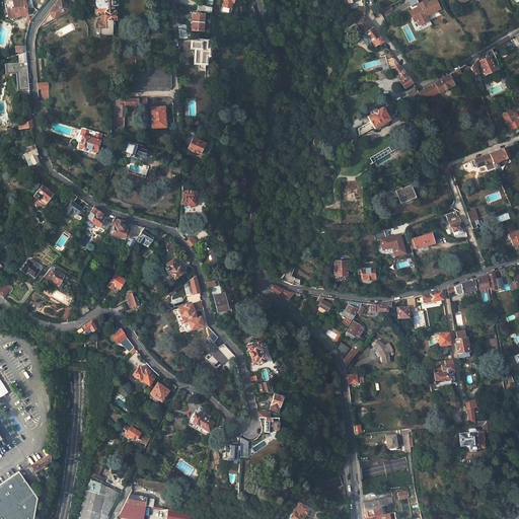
[(71,9),(61,0),(59,0),(38,27),(71,10),(71,9)]
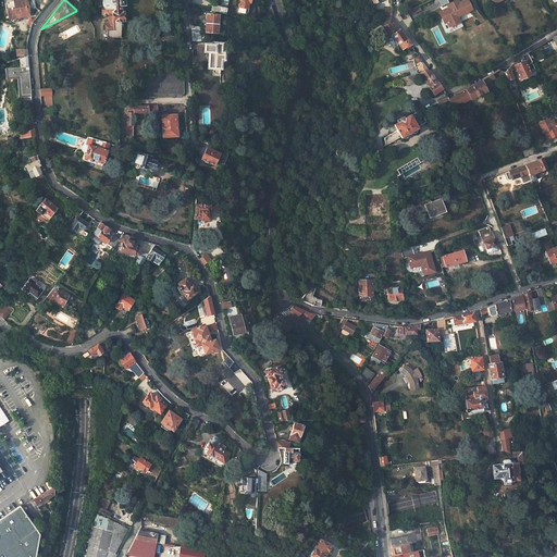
[(102,0),(102,7),(102,14),(103,14),(103,17),(109,17),(109,26),(106,26),(107,32),(108,32),(108,37),(108,38),(121,38),(121,36),(122,31),(122,22),(124,22),(124,13),(122,13),(122,7),(125,7),(125,0),(121,1),(121,0),(102,0)]
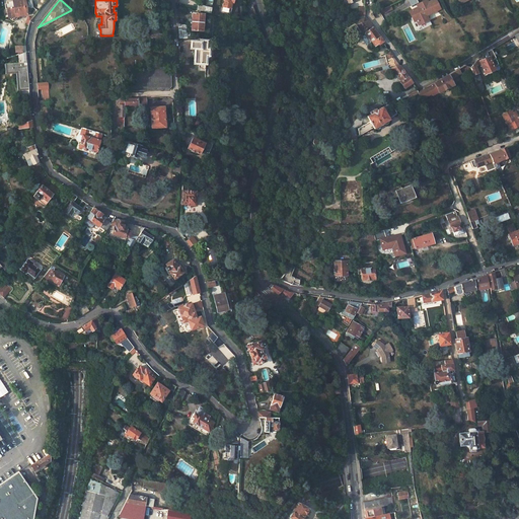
[(233,3),(233,0),(224,0),(222,7),(230,8),(231,2),(233,3)]
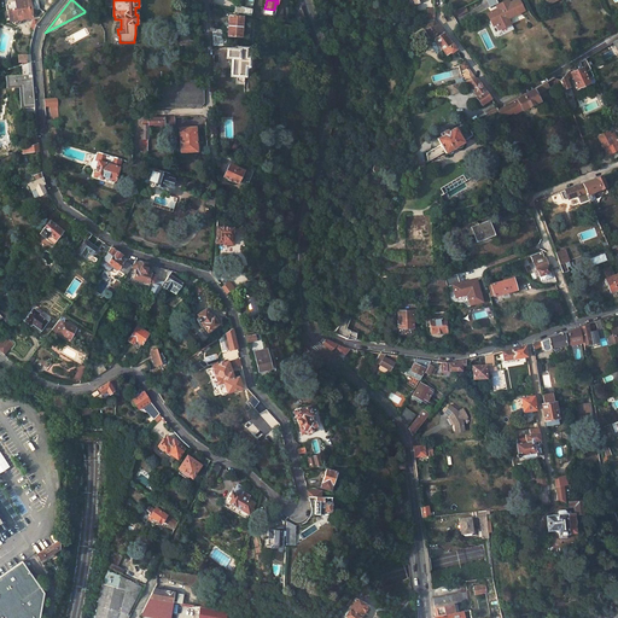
[(523,10),(518,0),(516,0),(509,4),(507,0),(499,5),(500,7),(488,13),(490,21),(494,19),(496,24),(499,29),(509,24),(507,18),(523,10)]
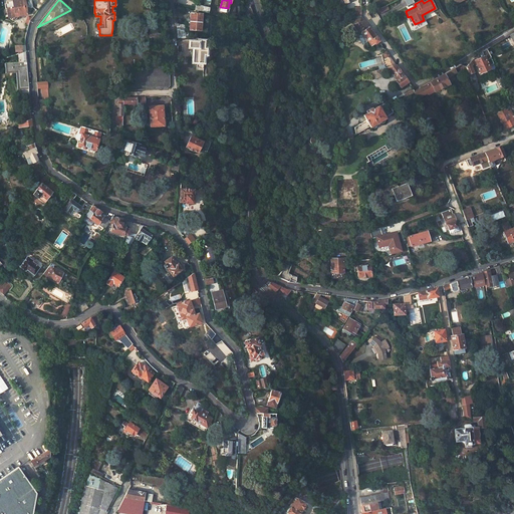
[(7,10),(8,16),(11,16),(12,17),(13,17),(14,17),(15,17),(15,16),(16,15),(18,15),(19,17),(27,16),(26,9),(32,8),(31,1),(24,2),(16,3),(16,4),(13,5),(12,1),(5,2),(6,4),(3,4),(4,10),(5,10),(7,10)]
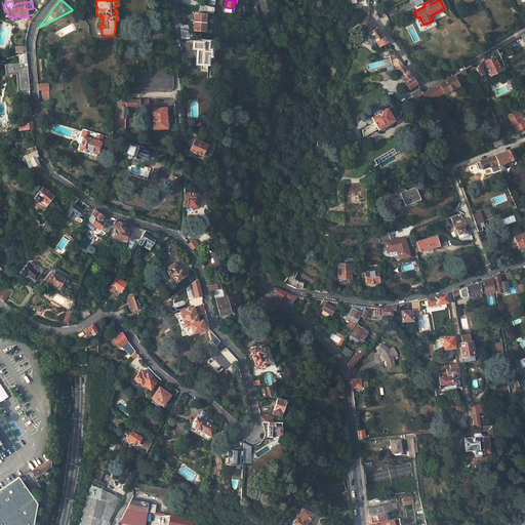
[(213,8),(201,5),(199,10),(212,13),(213,8)]
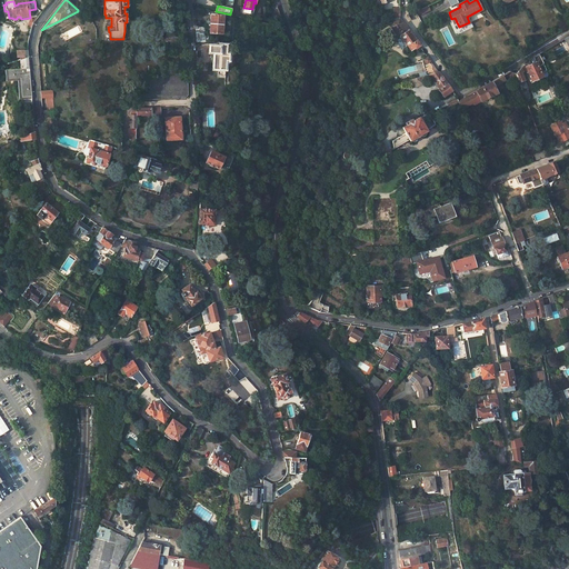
[(392,11),(387,11),(387,21),(390,20),(399,18),(399,8),(392,8),(392,11)]
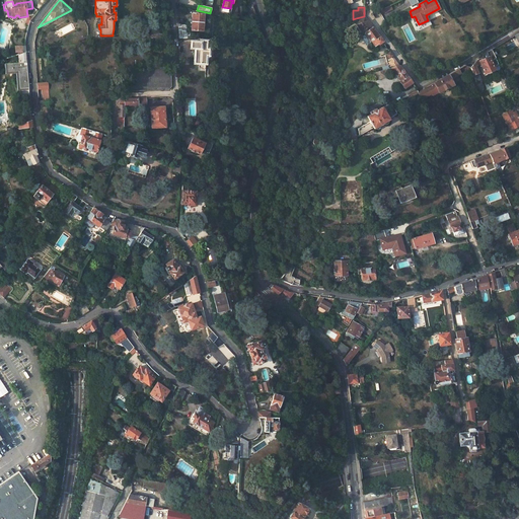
[(193,13),(191,30),(202,31),(203,23),(203,21),(204,15),(193,13)]
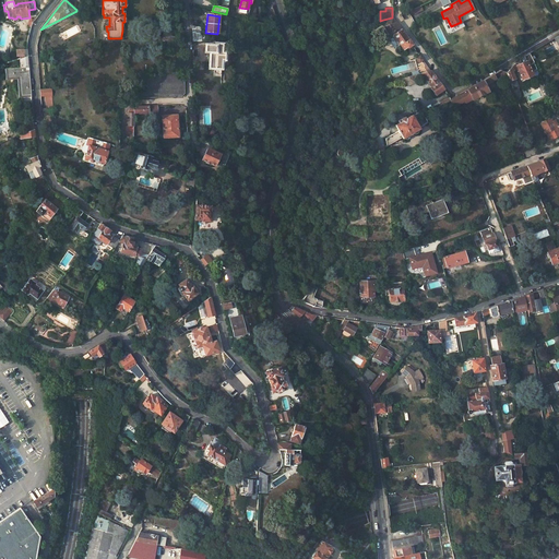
[(406,26),(414,21),(411,15),(403,21),(406,26)]
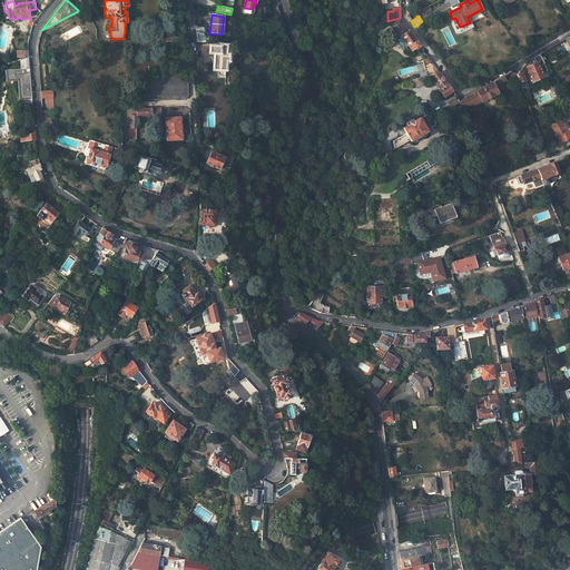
[(420,46),(400,18),(391,20),(393,26),(391,27),(396,35),(399,33),(401,37),(395,41),(402,50),(408,46),(411,50),(414,48),(414,49),(420,46)]
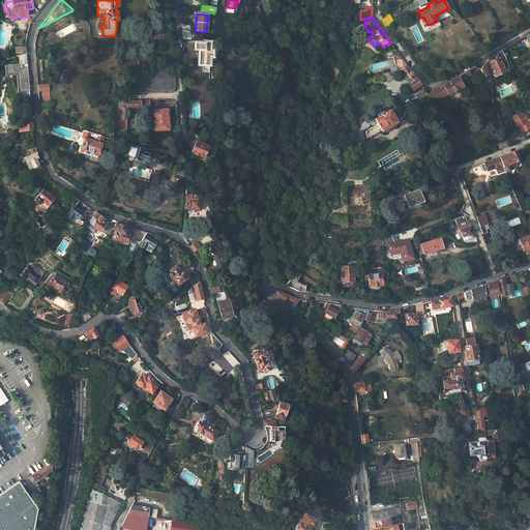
[(190,33),(181,31),(182,39),(195,39),(195,34),(190,33)]
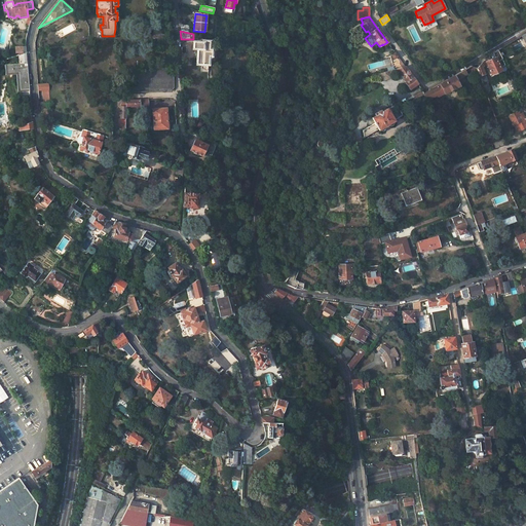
[(203,43),(193,43),(193,49),(197,50),(197,53),(196,53),(196,59),(197,59),(197,65),(209,66),(209,58),(212,58),(212,50),(210,50),(210,42),(203,42),(203,43)]
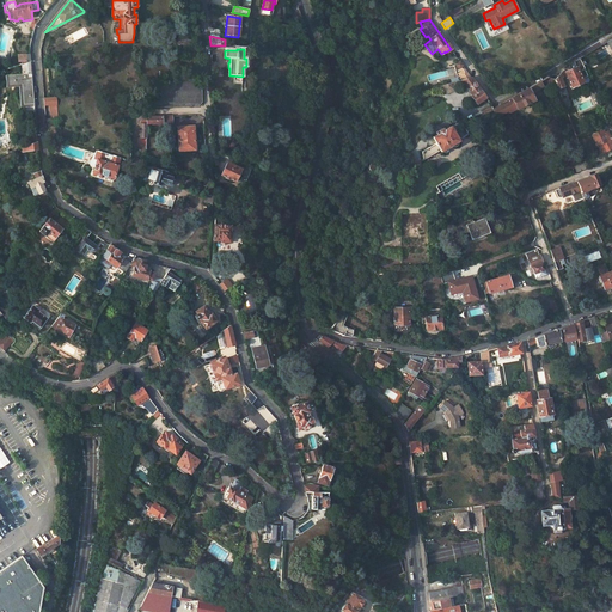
[(564,74),(571,87),(582,83),(577,72),(583,69),(579,59),(573,62),(575,68),(571,71),(569,65),(565,66),(563,68),(565,73),(564,74)]
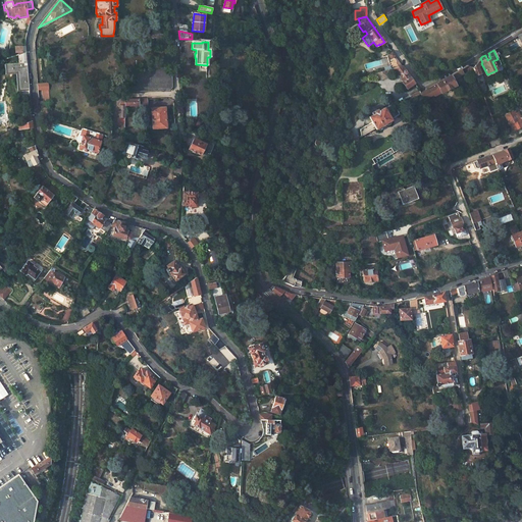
[(27,52),(23,53),(19,54),(20,65),(8,66),(8,71),(18,70),(19,89),(29,88),(27,52)]
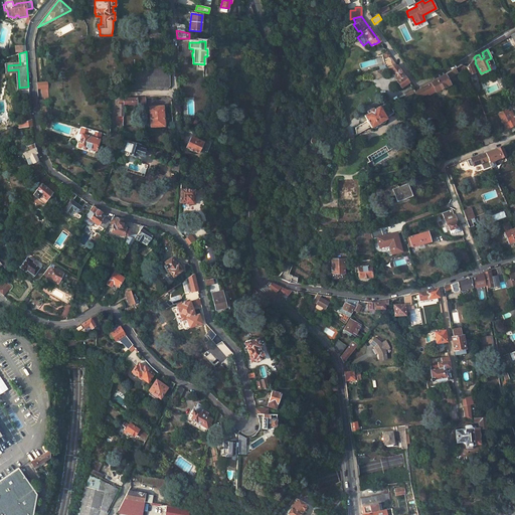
[(388,66),(395,64),(391,58),(388,60),(385,62),(388,66)]
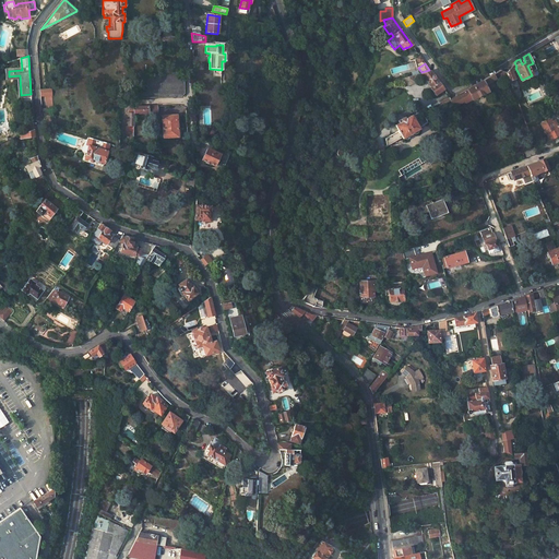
[(417,74),(418,76),(423,75),(431,88),(430,88),(435,95),(443,90),(442,87),(429,70),(421,72),(418,73),(417,74)]
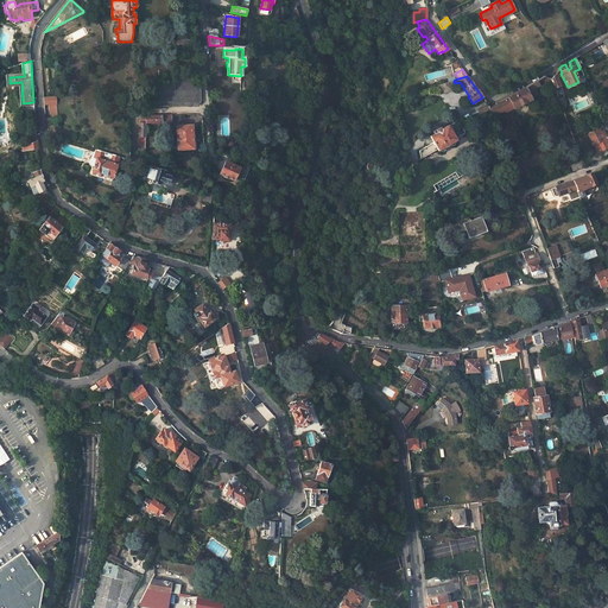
[(534,89),(540,86),(537,81),(489,108),(493,120),(507,112),(507,114),(531,100),(530,97),(537,94),(534,89)]
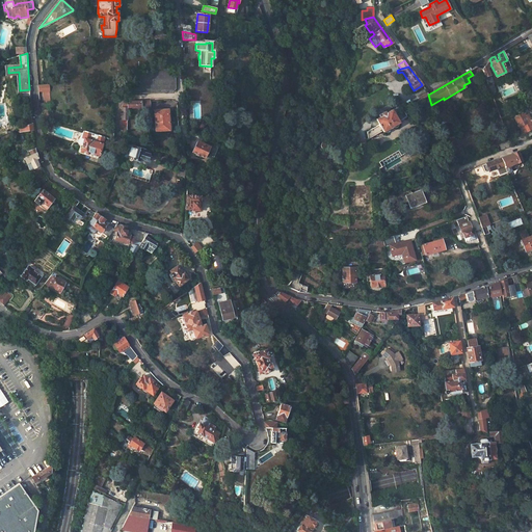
[(387,74),(388,81),(397,79),(396,72),(387,74)]
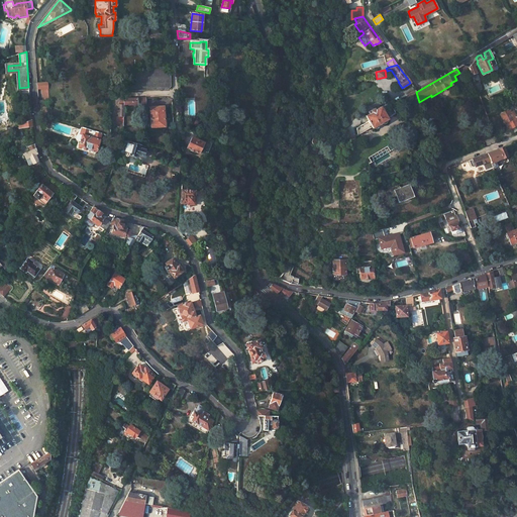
[(137,89),(172,88),(171,74),(141,75),(141,81),(137,81),(137,89)]
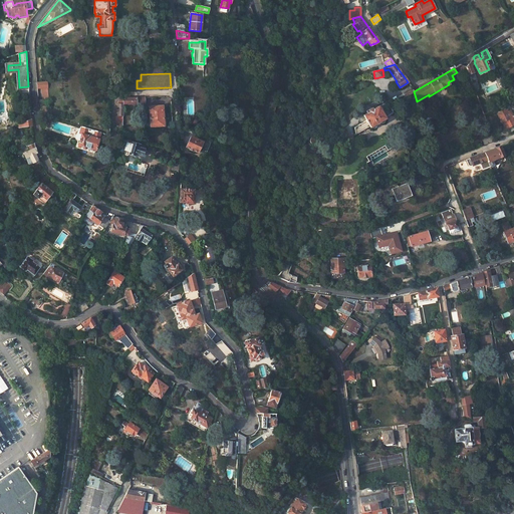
[(48,99),(47,82),(37,82),(38,99),(48,99)]
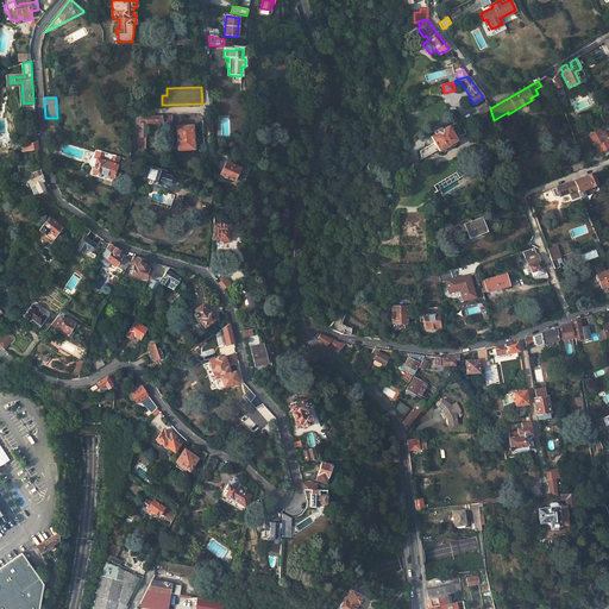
[(483,107),(477,111),(479,114),(490,108),(488,105),(483,108),(483,107)]
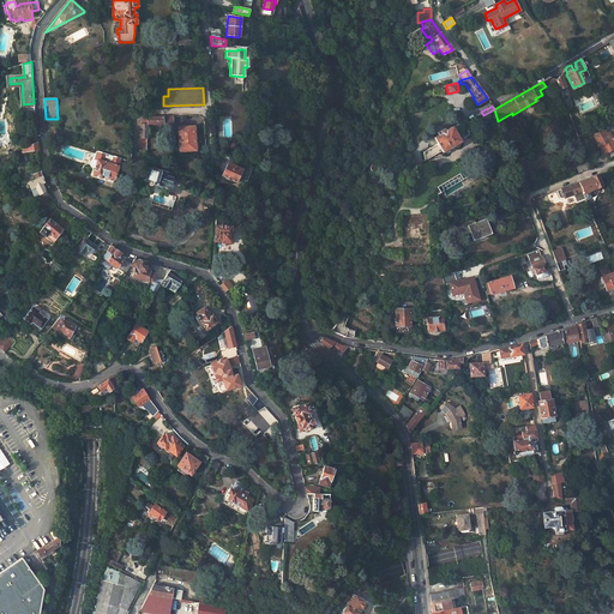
[(433,137),(437,143),(422,151),(423,161),(441,150),(443,152),(444,152),(445,152),(446,152),(447,151),(449,151),(449,150),(450,149),(450,148),(452,146),(453,146),(455,146),(456,146),(457,146),(458,145),(458,144),(459,143),(459,142),(461,142),(459,139),(468,134),(468,132),(465,127),(463,128),(459,122),(452,127),(451,127),(445,131),(444,128),(439,132),(439,133),(439,134),(433,137)]
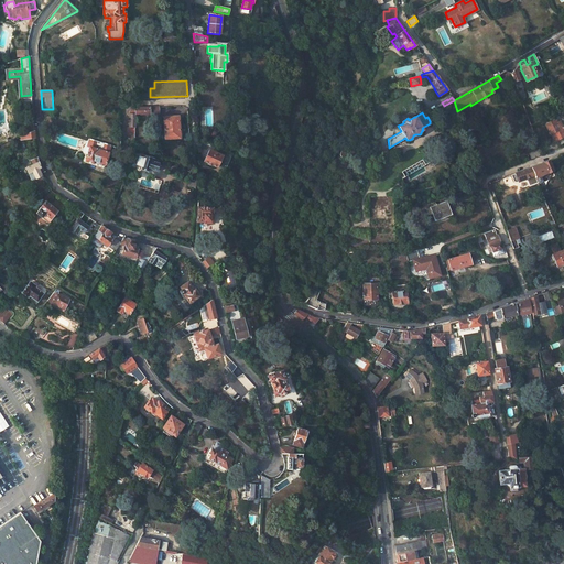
[(177,116),(163,117),(164,137),(181,136),(180,129),(179,129),(177,116)]
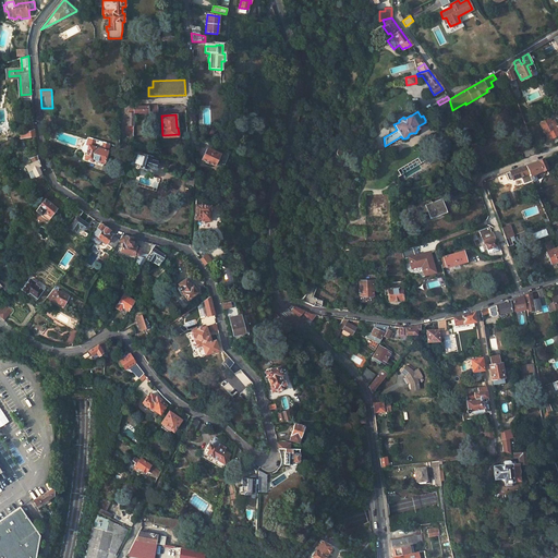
[(547,132),(548,134),(547,135),(549,141),(557,135),(557,129),(554,120),(546,124),(547,128),(544,129),(546,133),(547,132)]
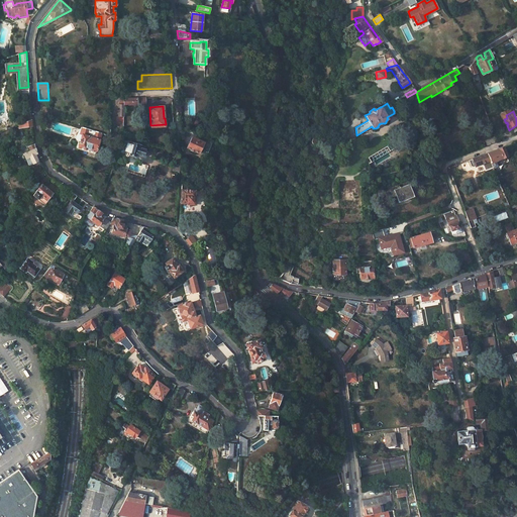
[(115,117),(114,125),(117,125),(123,125),(123,117),(116,117),(115,117)]
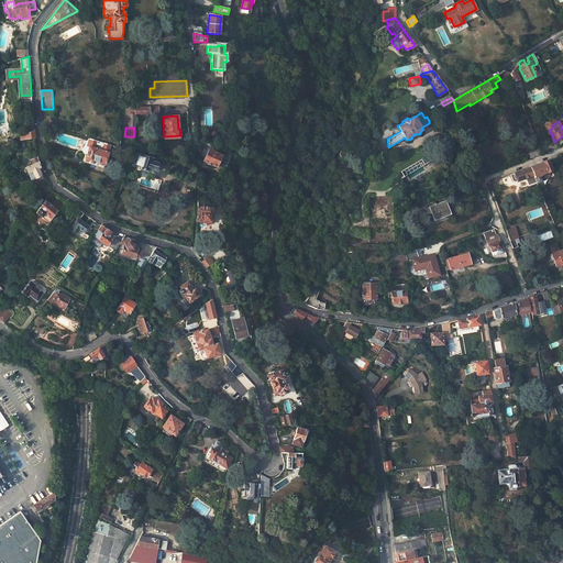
[(20,135),(20,140),(35,136),(34,130),(26,132),(20,135)]
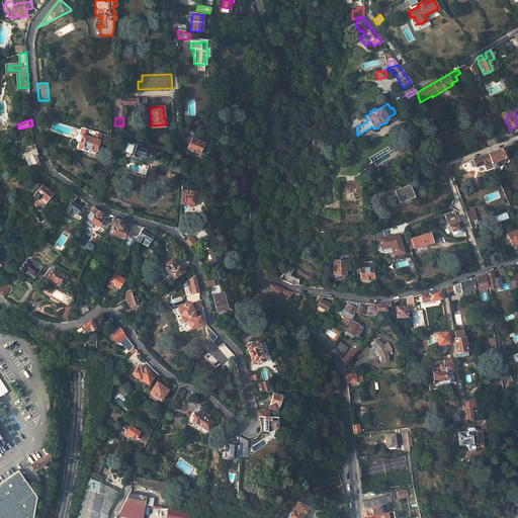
[(82,128),(79,136),(82,137),(78,149),(85,151),(86,150),(95,152),(101,135),(82,128)]
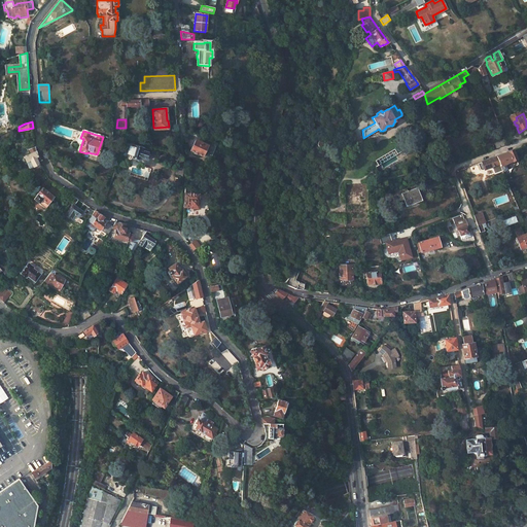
[(495,142),(497,147),(505,144),(503,139),(501,140),(495,142)]
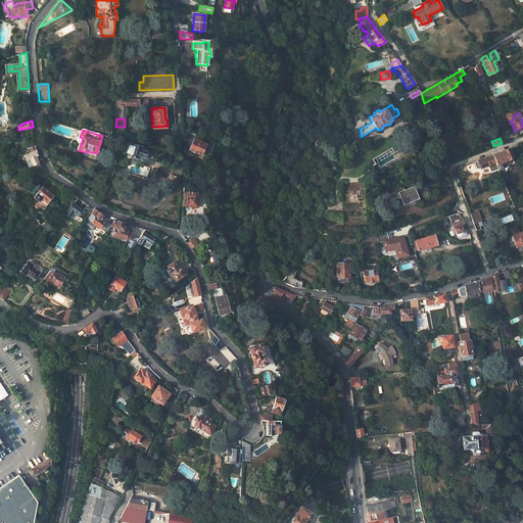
[(206,145),(195,139),(189,150),(200,155),(206,145)]
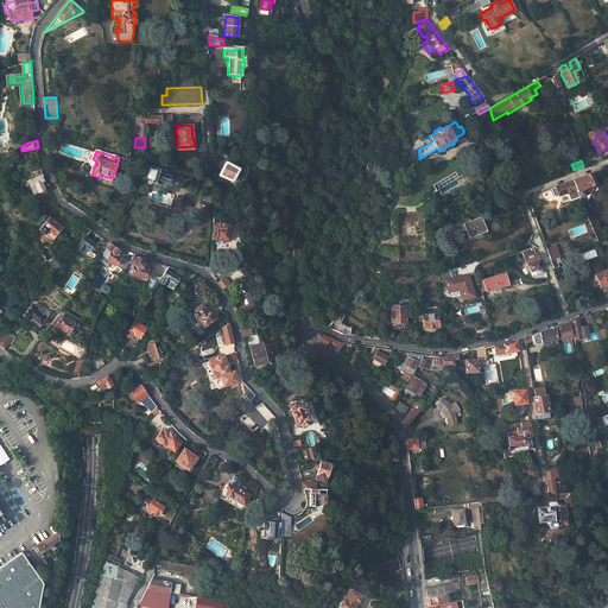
[(146,182),(146,179),(150,168),(145,166),(139,179),(146,182)]
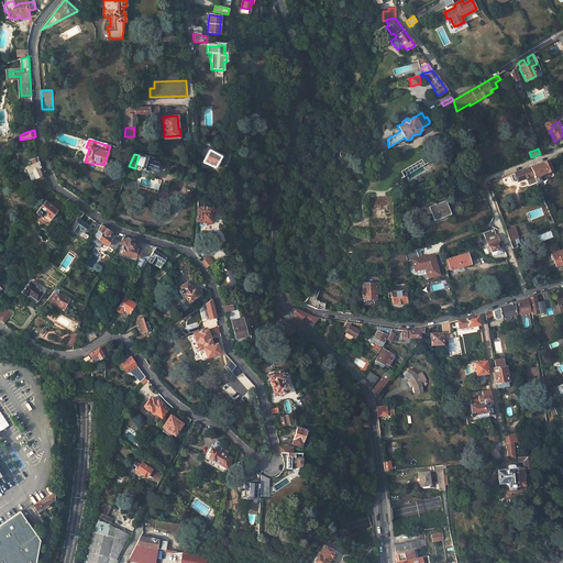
[(151,158),(139,155),(135,166),(141,167),(141,170),(147,172),(148,169),(157,172),(158,164),(151,162),(151,158)]
